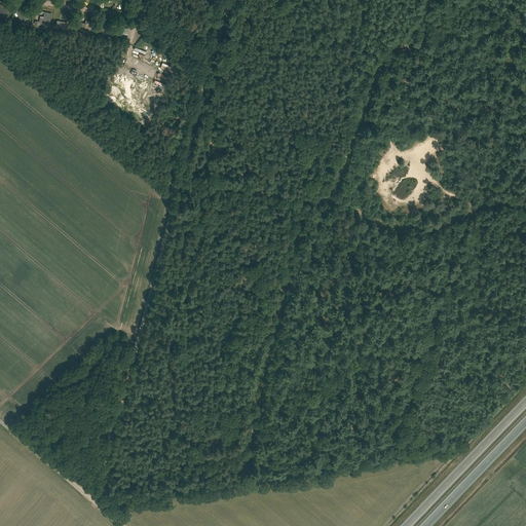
[(0,11),(7,13),(8,10),(8,6),(0,4),(0,11)]
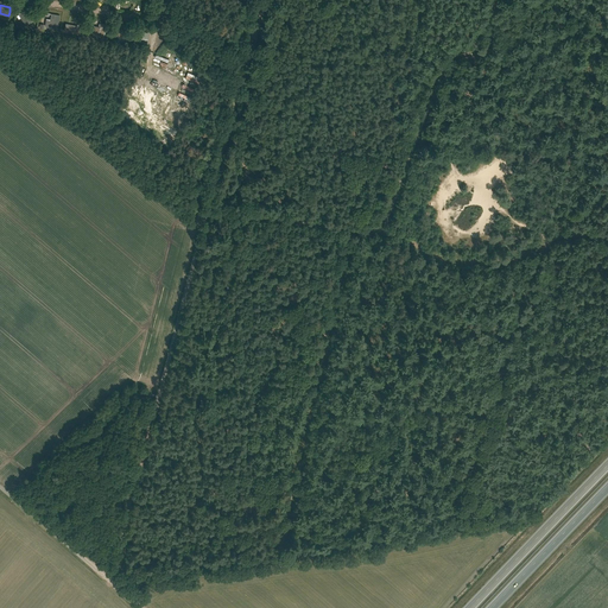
[(19,14),(25,25),(33,20),(31,17),(27,19),(23,12),(19,14)]
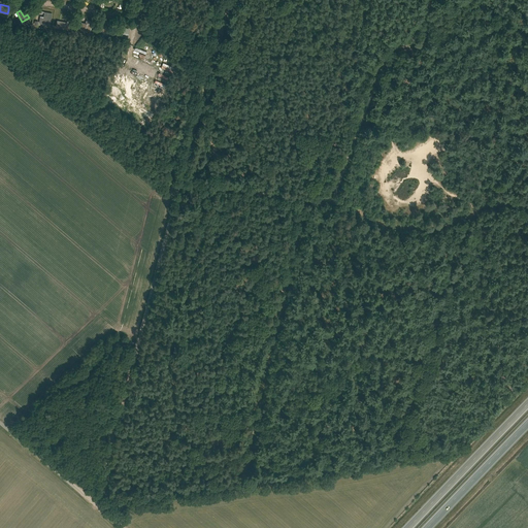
[(47,13),(44,12),(43,20),(40,19),(40,23),(50,24),(52,13),(47,13)]
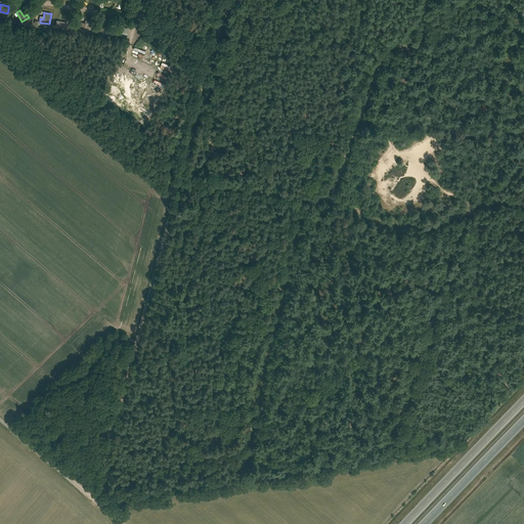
[(62,17),(61,26),(72,28),(73,19),(62,17)]
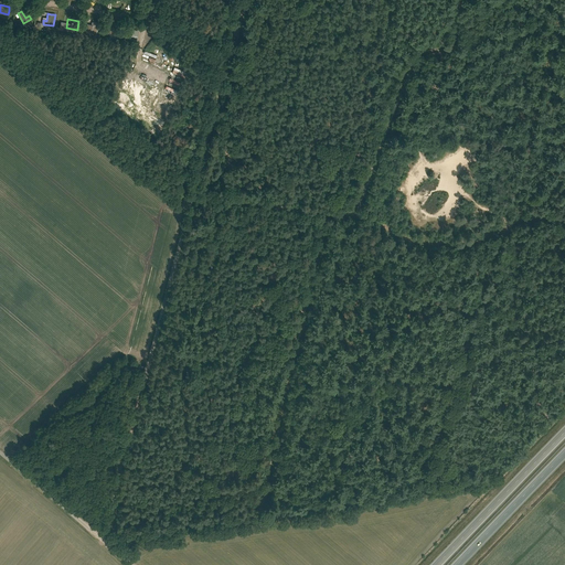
[(87,33),(96,34),(97,23),(93,22),(93,25),(88,24),(87,33)]
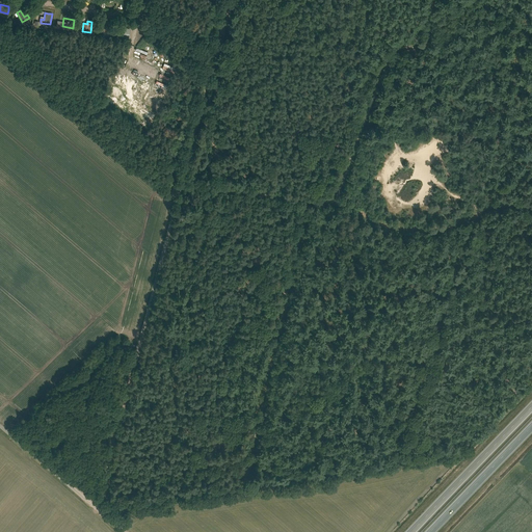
[(99,28),(108,34),(113,27),(106,23),(104,26),(102,25),(99,28)]
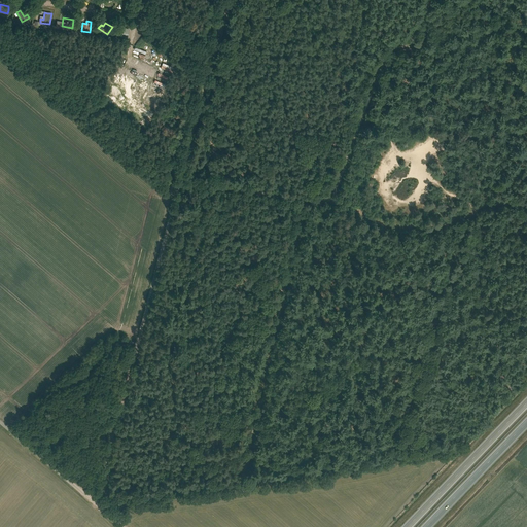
[(117,33),(124,34),(123,36),(127,36),(128,29),(119,27),(117,33)]
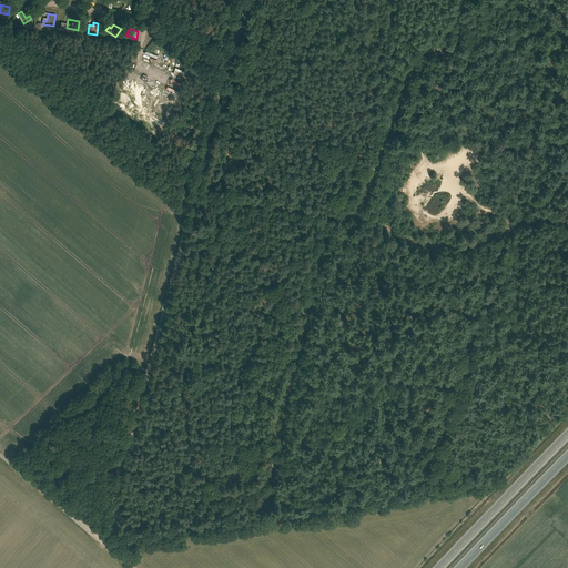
[(134,81),(130,90),(141,95),(145,87),(134,81)]
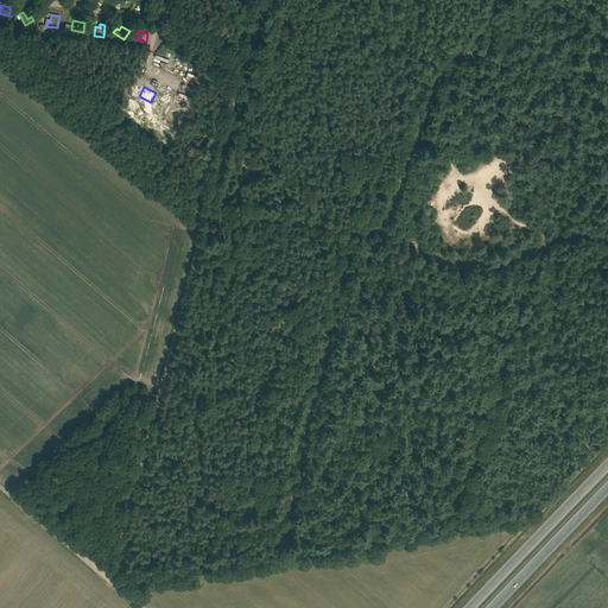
[(166,101),(158,97),(151,114),(160,119),(171,97),(169,96),(166,101)]
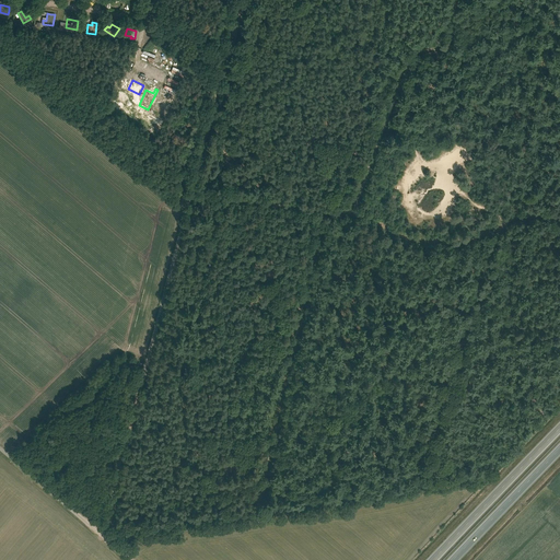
[(128,105),(131,96),(120,92),(117,100),(128,105)]
